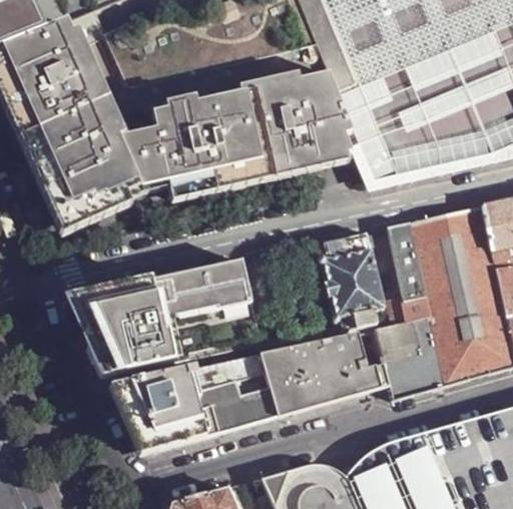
[(351,130),(298,0),(207,0),(184,9),(180,0),(172,0),(107,28),(84,38),(126,132),(120,134),(78,40),(68,19),(63,21),(48,27),(0,47),(0,64),(69,217),(128,191),(142,185),(169,179),(169,184),(171,188),(348,149),(351,148),(345,132),(351,130)]
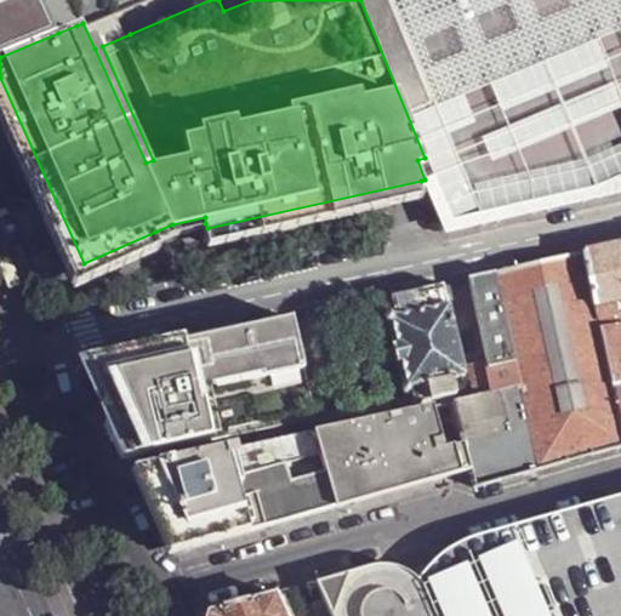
[(0,0),(0,57),(58,33),(41,0),(0,0)]
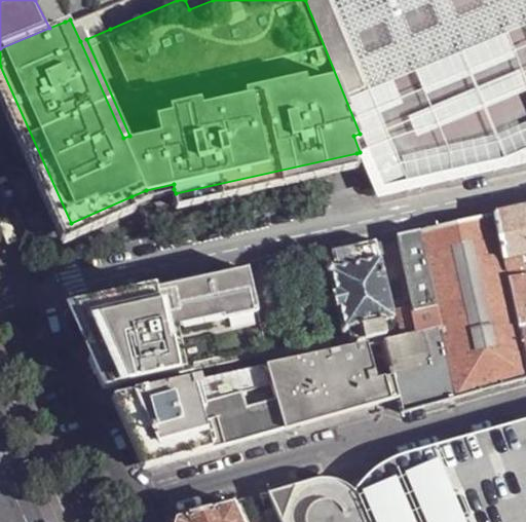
[(305,0),(360,134),(353,136),(360,152),(360,154),(368,151),(381,187),(409,180),(409,187),(525,160),(525,0),(305,0)]
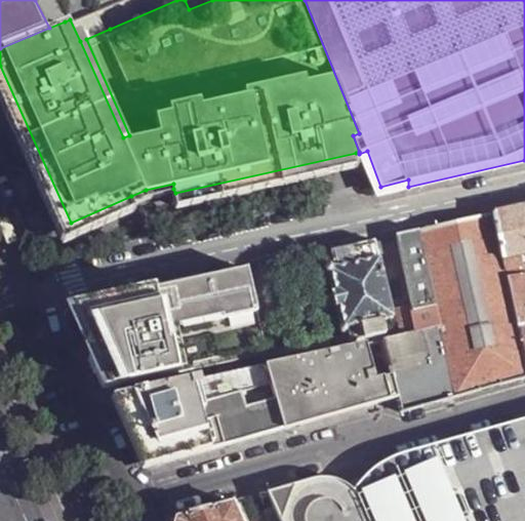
[(110,29),(101,6),(70,19),(80,41),(86,39),(110,29)]
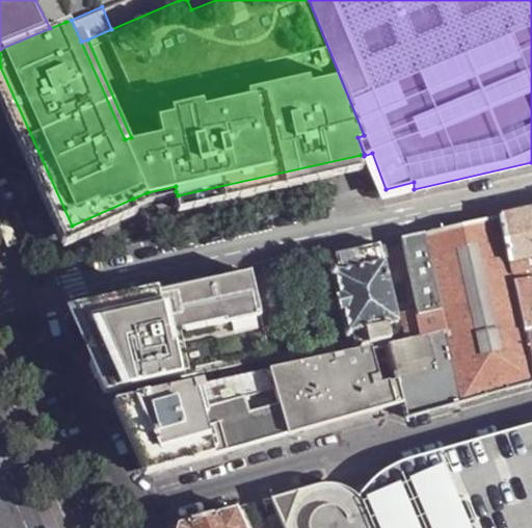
[(81,42),(125,139),(131,137),(87,40),(81,42)]
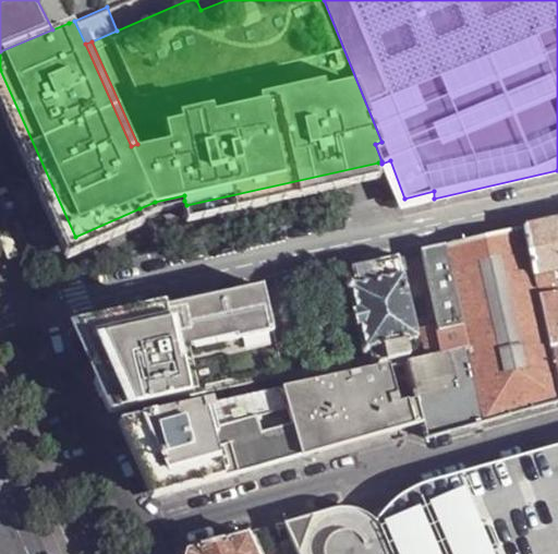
[(75,237),(0,70),(0,96),(28,160),(69,251),(80,247),(75,237)]
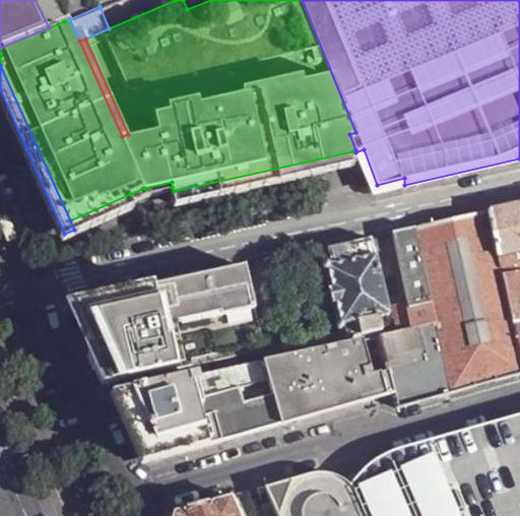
[(354,160),(352,151),(174,191),(176,201),(354,160)]
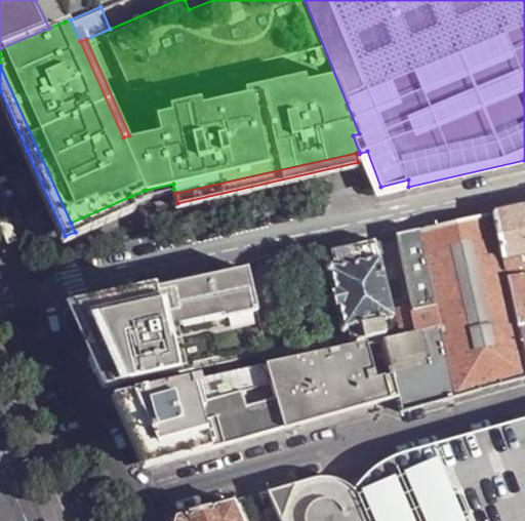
[(149,194),(173,189),(173,184),(146,190),(131,196),(134,202),(147,195),(149,194)]
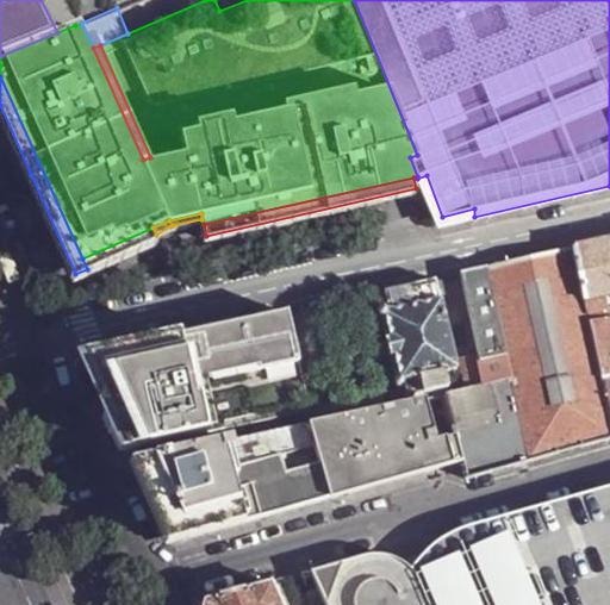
[(82,259),(87,269),(156,239),(156,235),(153,228),(82,259)]
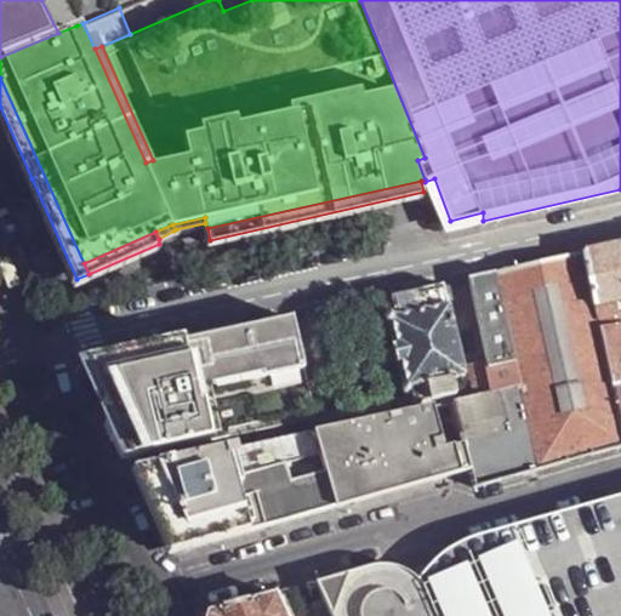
[(620,240),(582,249),(594,300),(620,292),(620,240)]
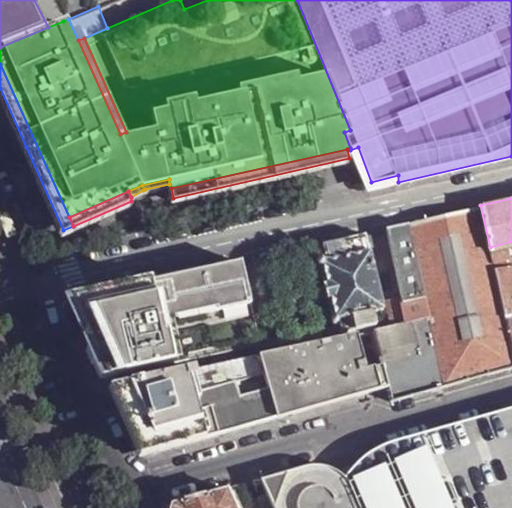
[(392,397),(511,363),(511,347),(490,247),(480,205),(409,220),(430,313),(408,318),(391,322),(374,326),(388,382),(392,397)]
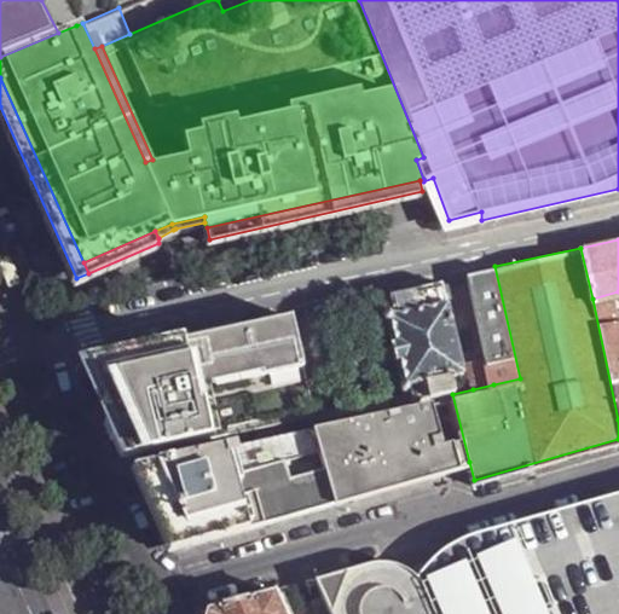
[(520,378),(495,266),(468,273),(486,352),(493,384),(520,378)]
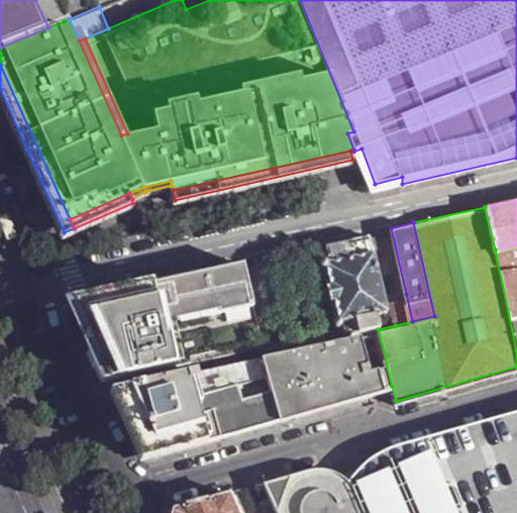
[(387,309),(369,233),(324,243),(328,260),(323,261),(337,319),(341,318),(345,331),(380,323),(377,311),(387,309)]
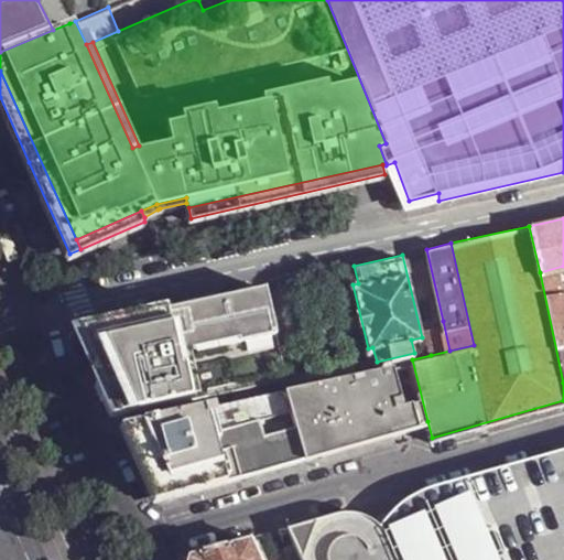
[(563,383),(563,266),(540,272),(563,383)]
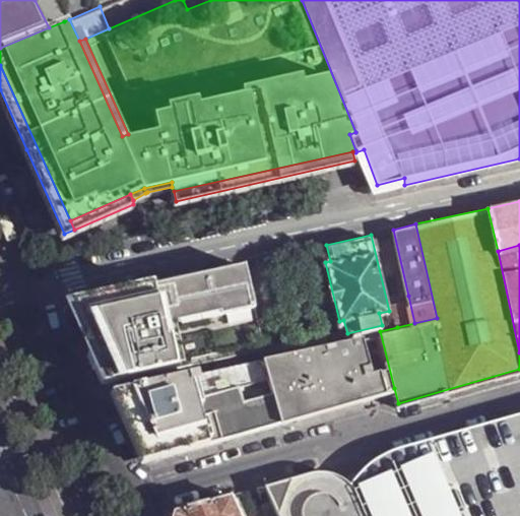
[(245,262),(71,301),(88,339),(109,383),(264,346),(245,262)]
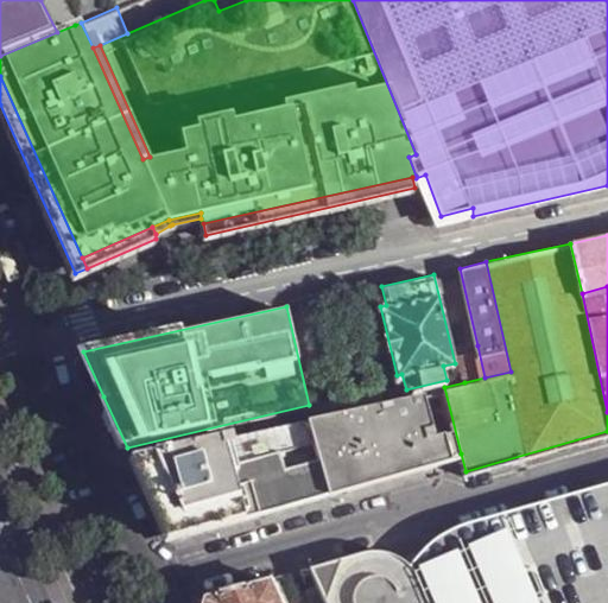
[(464,382),(485,378),(477,346),(458,351),(464,382)]
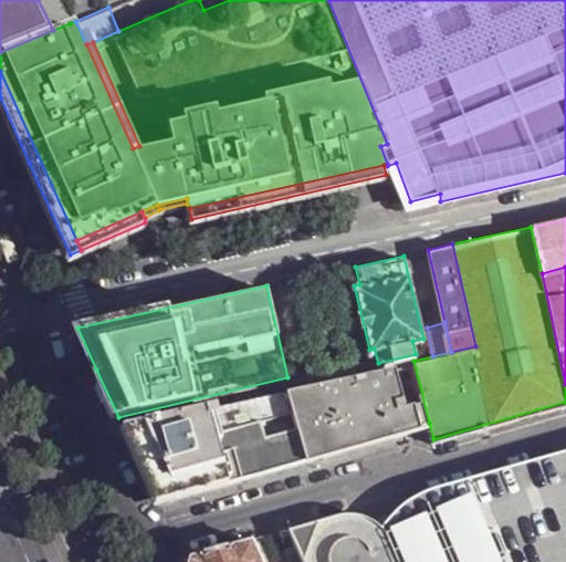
[(342,448),(429,423),(413,361),(291,388),(123,427),(140,467),(148,486),(174,497),(275,467),(307,458),(342,448)]
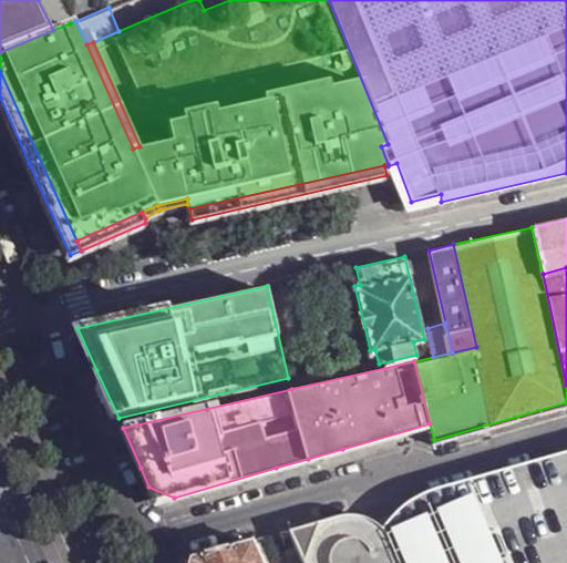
[(566,562),(566,447),(536,457),(534,462),(533,467),(529,470),(524,472),(459,491),(446,498),(433,508),(425,522),(426,526),(391,541),(387,533),(382,526),(371,518),(356,512),(338,513),(289,529),(303,562),(566,562)]
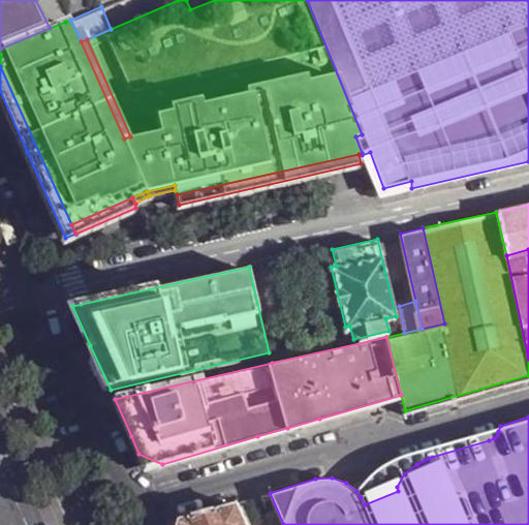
[(366,480),(356,491),(361,497),(365,504),(398,491),(397,487),(404,473),(416,464),(428,458),(489,440),(494,438),(497,435),(498,431),(500,426),(409,453),(391,461),(377,469),(366,480)]
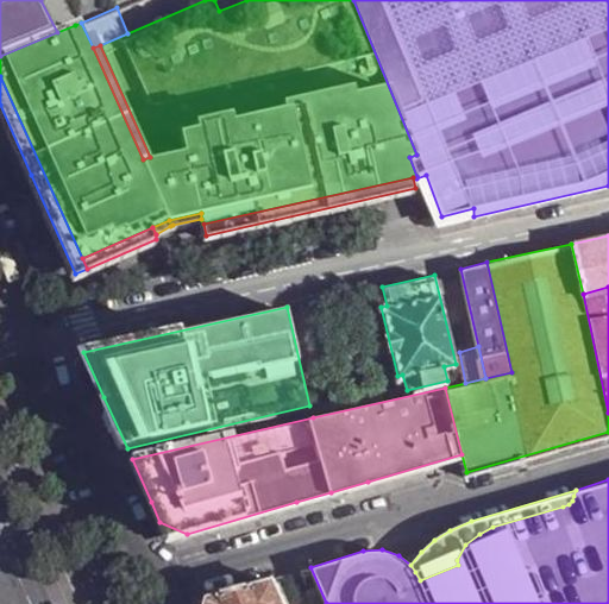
[(280,603),(274,587),(270,578),(203,597),(201,603),(280,603)]
